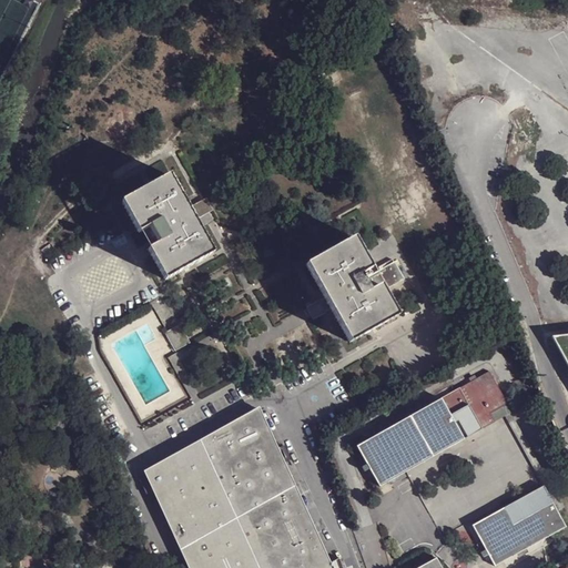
[(149,250),(165,280),(213,254),(170,175),(122,202),(139,233),(150,226),(160,244),(149,250)]
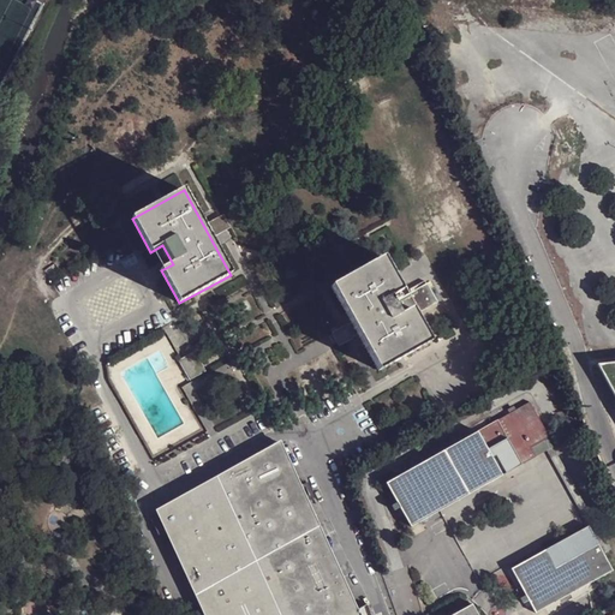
[(405,299),(383,257),(332,286),(351,323),(358,335),(378,371),(430,342),(416,318),(405,299)]
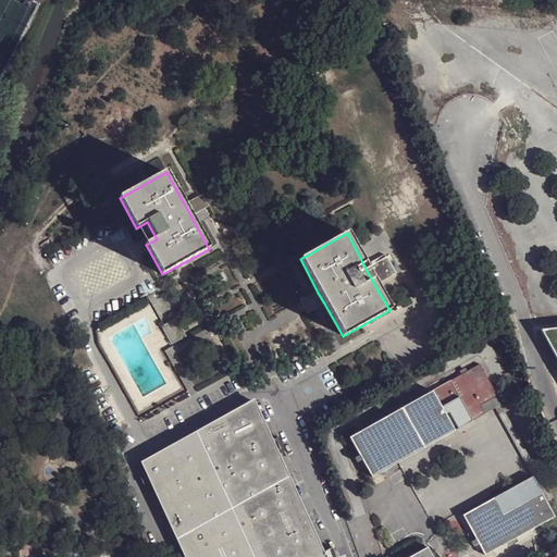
[(367,271),(376,288),(397,276),(387,260),(385,261),(384,258),(370,265),(372,268),(367,271)]
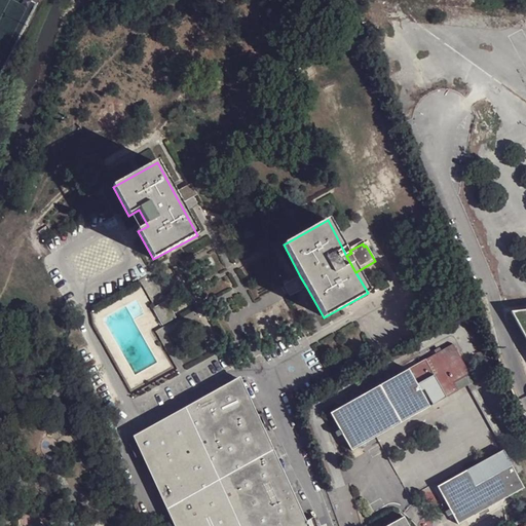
[(306,287),(300,276),(283,285),(289,297),(306,287)]
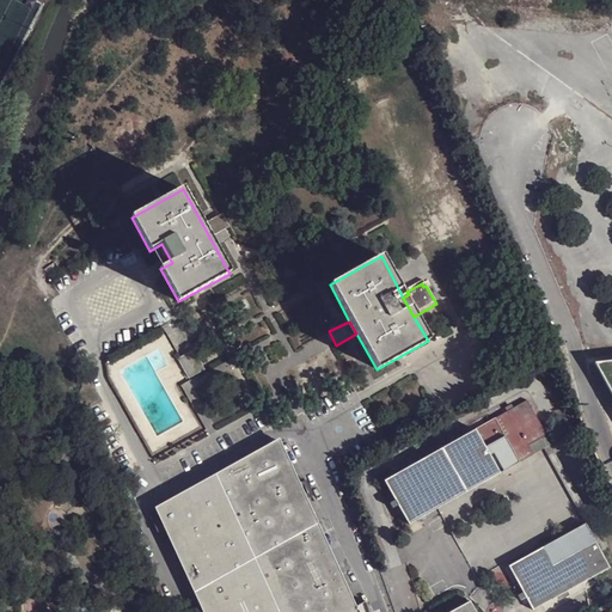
[(189,378),(204,368),(194,350),(179,359),(189,378)]
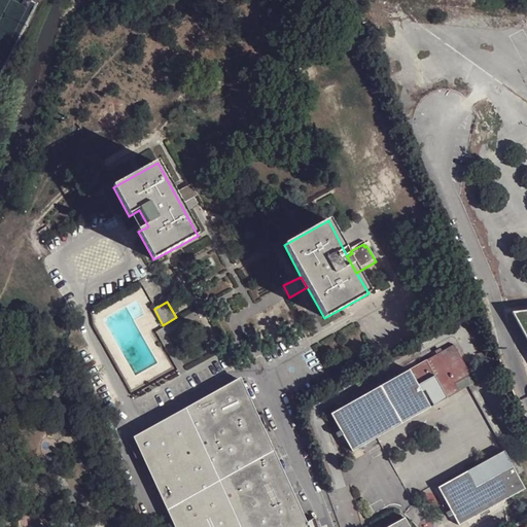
[(526,310),(514,312),(526,338),(526,310)]
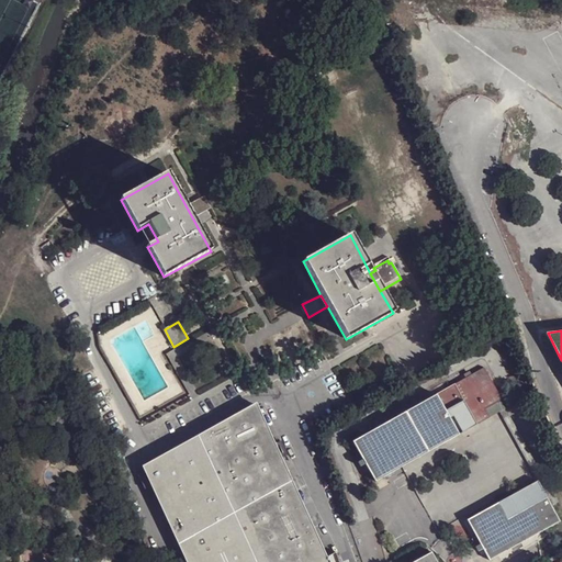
[(352,441),(375,482),(489,418),(484,408),(501,400),(502,398),(484,368),(352,441)]
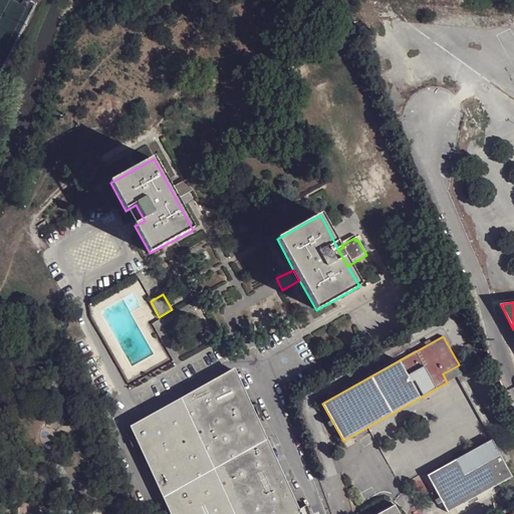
[(443,373),(447,382),(457,376),(492,440),(505,463),(510,460),(458,365),(443,373)]
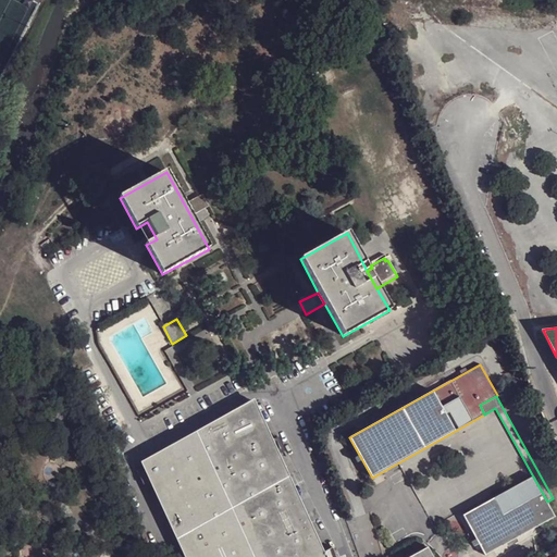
[(185,556),(326,556),(277,444),(259,409),(143,462),(185,556)]
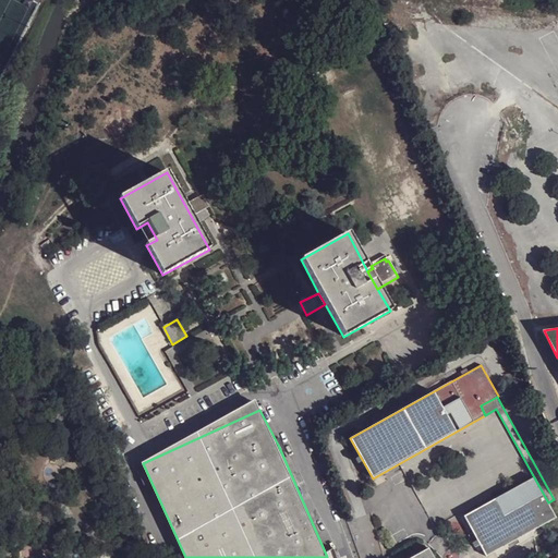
[(485,556),(556,518),(548,502),(534,477),(464,517),(485,556)]
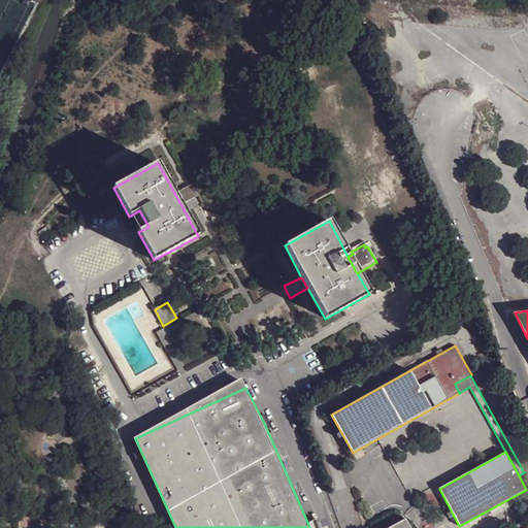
[(388,527),(409,527),(405,519),(388,527)]
